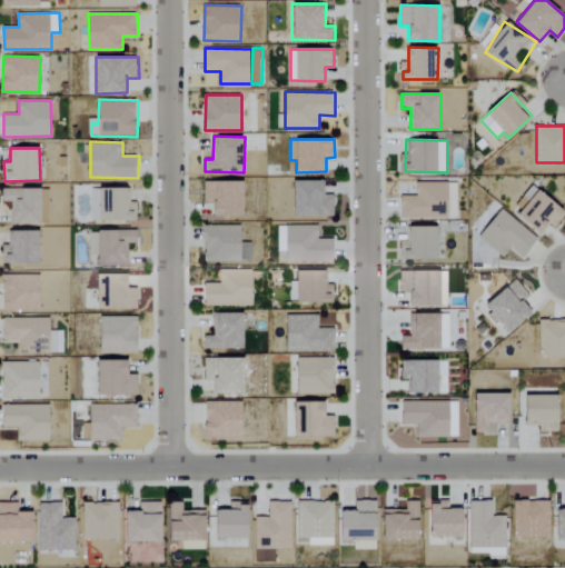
[(206,202),(212,202),(212,217),(244,216),(243,180),(205,181),(206,202)]
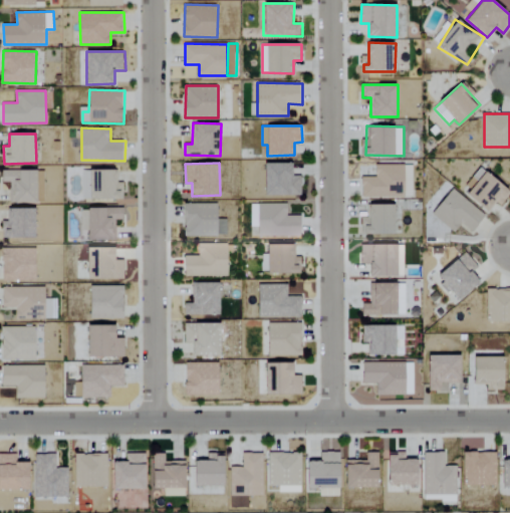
[(263,164),(264,195),(304,194),(303,176),(292,176),(291,163),(263,164)]
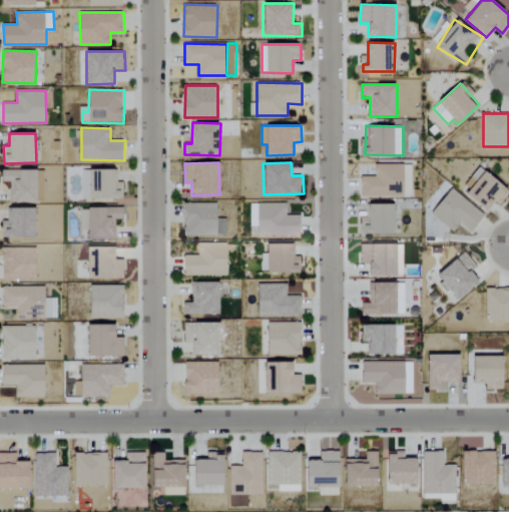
[(404,163),(376,164),(376,175),(363,176),(363,196),(405,195),(404,163)]
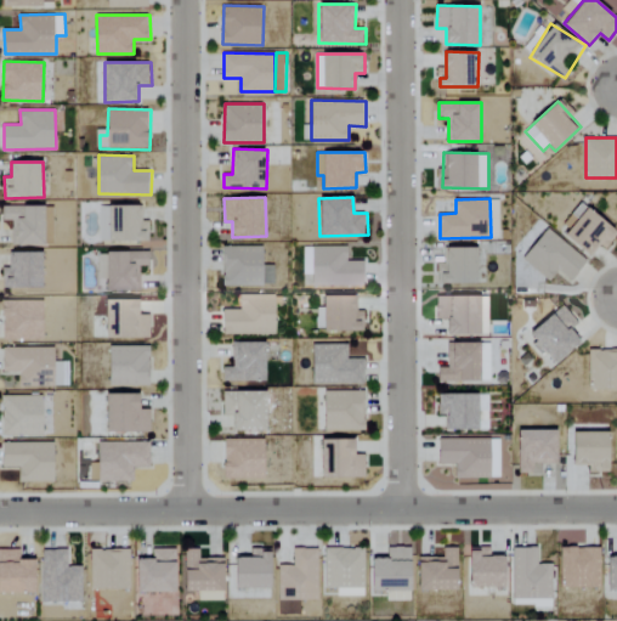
[(616,229),(583,204),(561,233),(592,257),(601,244),(609,249),(616,240),(616,229)]
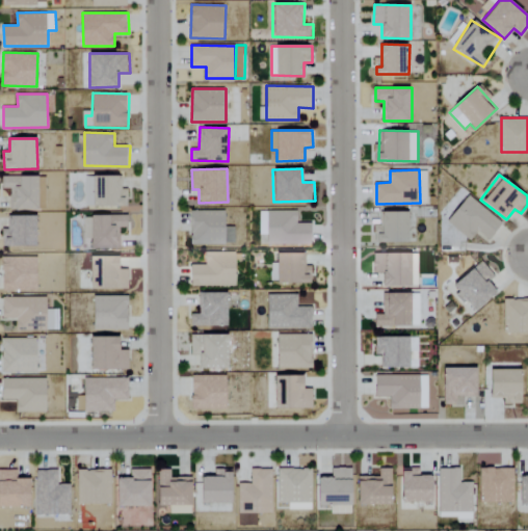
[(38,176),(3,177),(3,189),(11,188),(11,210),(38,209),(38,176)]
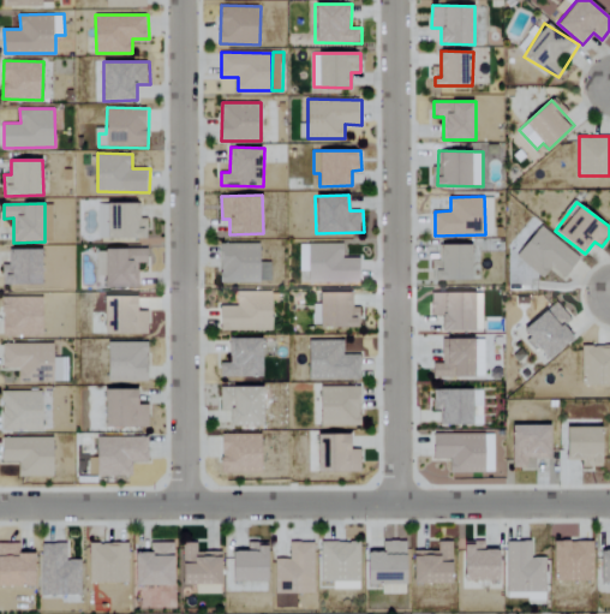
[(144,204),(108,203),(107,238),(150,239),(151,219),(143,219),(144,204)]
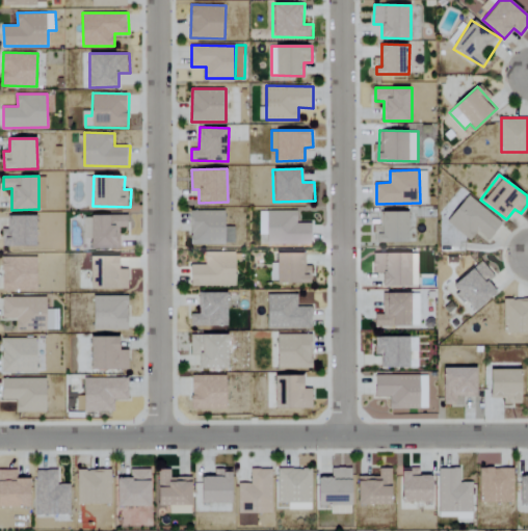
[(504,222),(470,194),(448,220),(472,240),(479,232),(490,240),(504,222)]
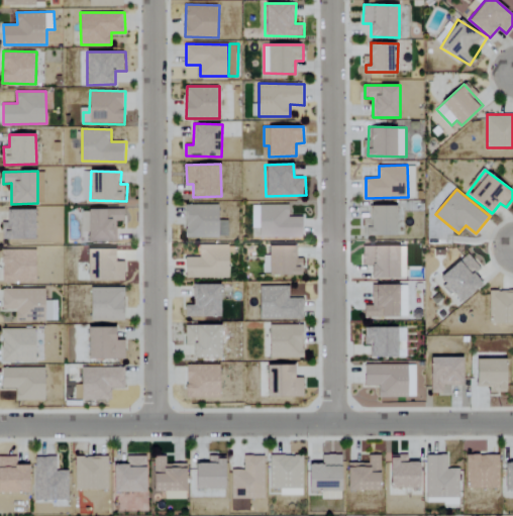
[(220,204),(186,205),(187,237),(230,236),(229,220),(220,220),(220,204)]
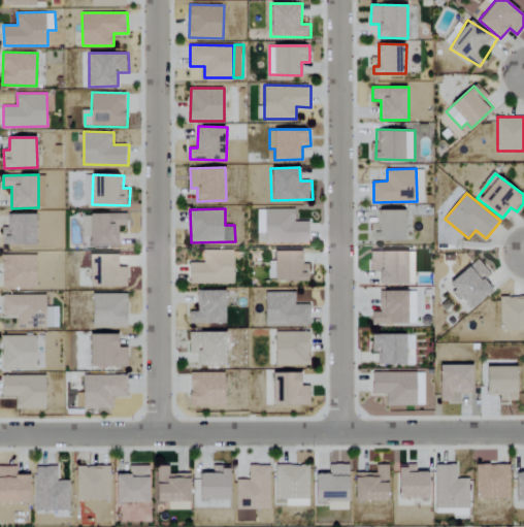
[(297,208),(260,209),(261,242),(310,241),(310,221),(297,221),(297,208)]
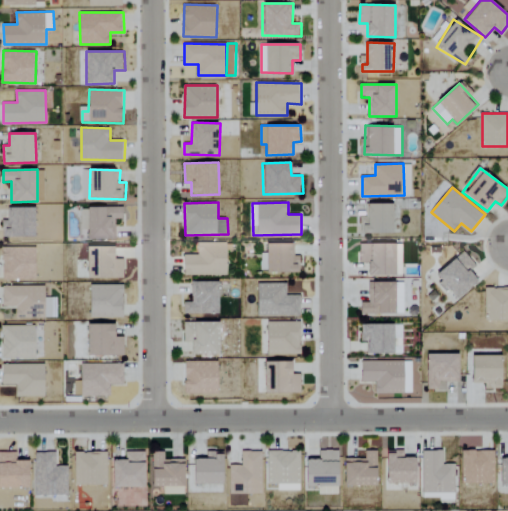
[(394,232),(393,203),(367,204),(367,215),(362,216),(362,233),(394,232)]
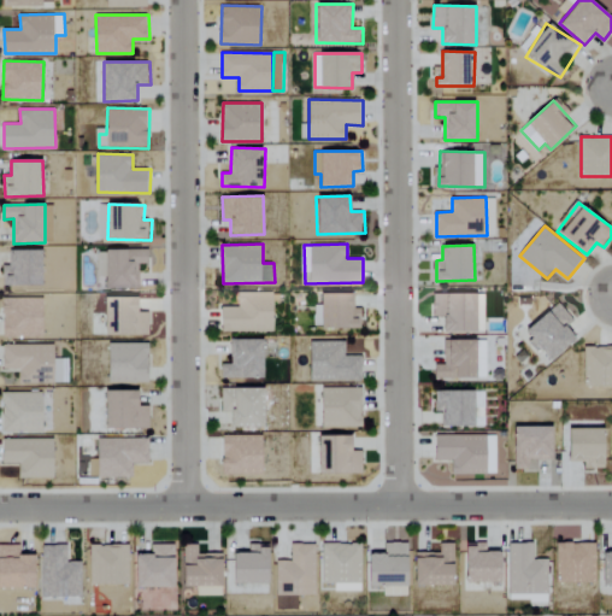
[(99,276),(106,276),(105,288),(141,288),(142,263),(149,263),(151,250),(105,248),(105,260),(100,260),(99,276)]
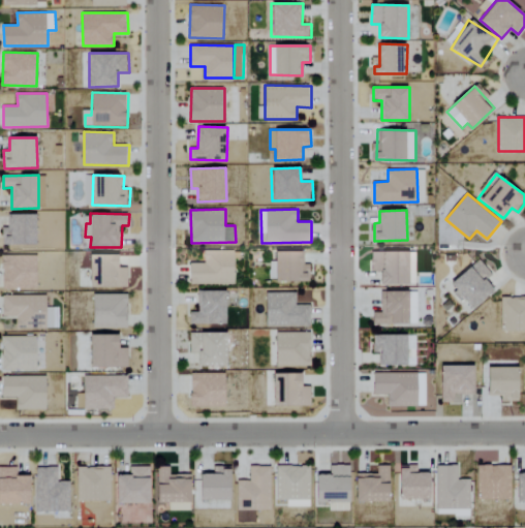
[(3,244),(36,245),(37,215),(9,214),(8,227),(4,227),(3,244)]
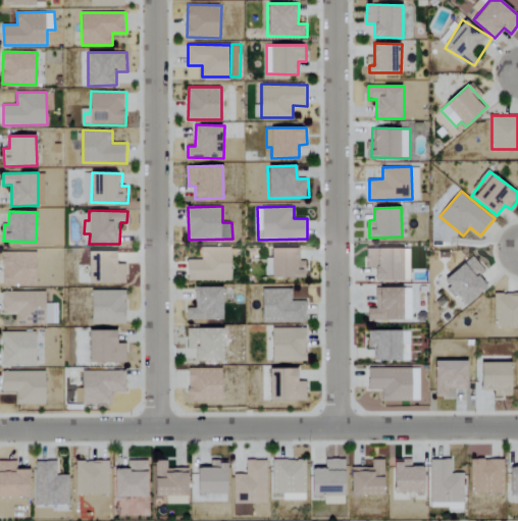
[(232,279),(232,246),(202,247),(202,259),(189,259),(189,280),(232,279)]
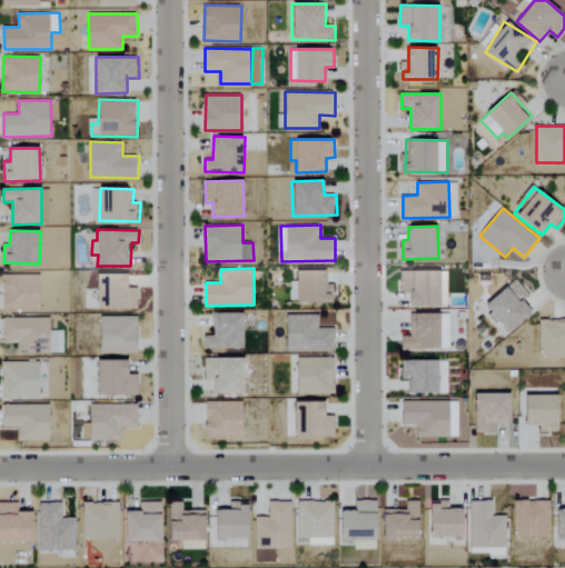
[(335,302),(335,284),(326,285),(325,270),(294,270),(294,302),(335,302)]
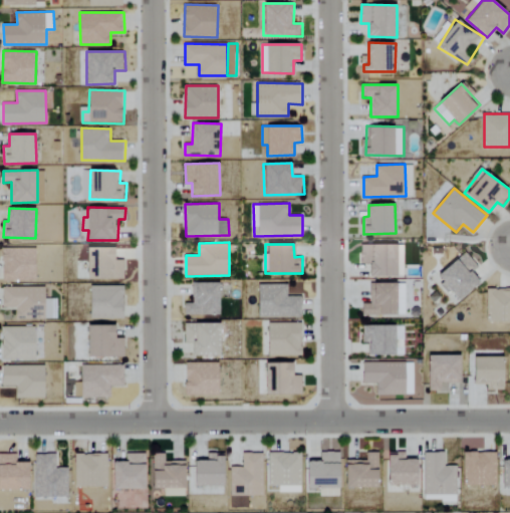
[(398,244),(361,244),(362,263),(369,263),(369,276),(399,276),(398,244)]
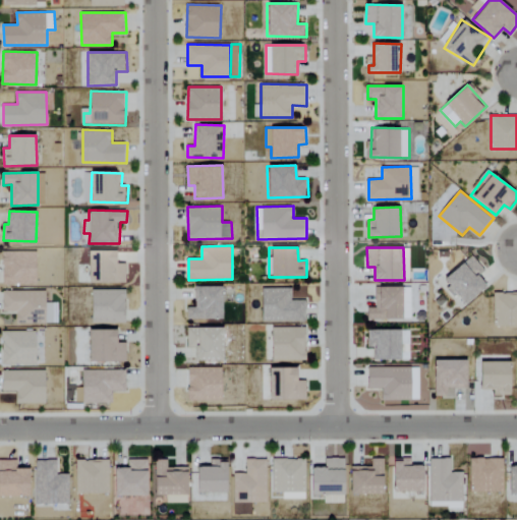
[(88,250),(89,272),(96,272),(96,282),(127,282),(127,263),(117,264),(117,250),(88,250)]
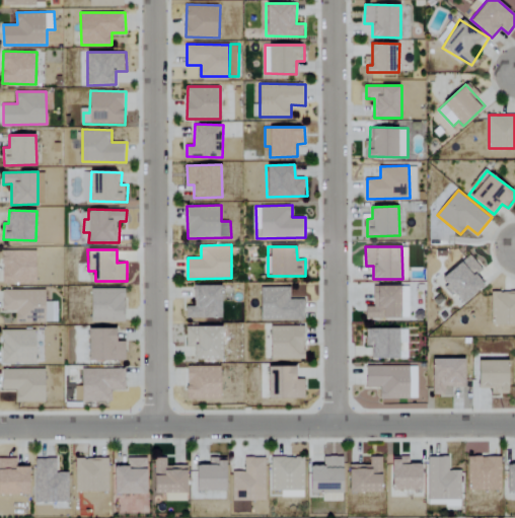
[(37,250),(3,250),(3,284),(38,283),(37,250)]
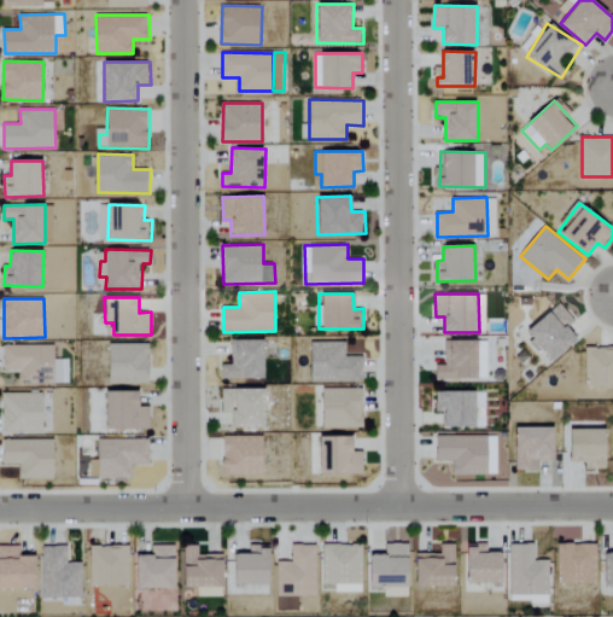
[(578,321),(560,302),(525,333),(552,362),(578,337),(570,329),(578,321)]
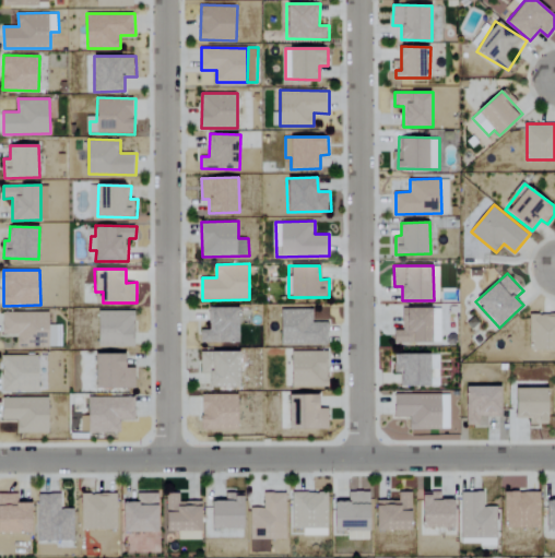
[(239,307),(211,308),(211,330),(202,330),(202,343),(239,342),(239,307)]
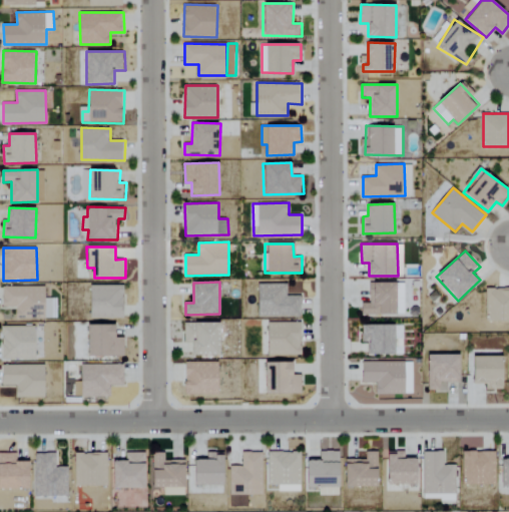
[(303,315),(303,296),(289,296),(289,284),(260,283),(259,314),(303,315)]
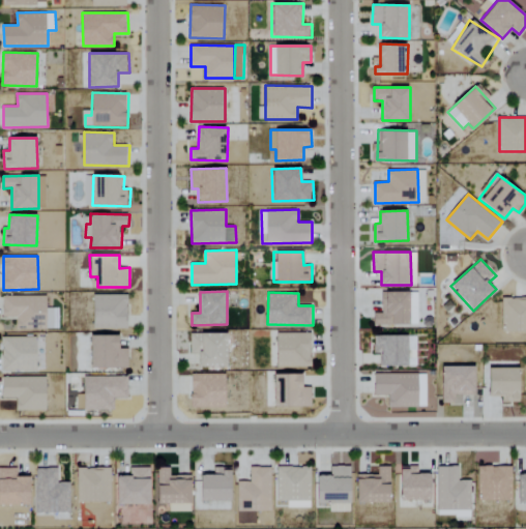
[(375,325),(420,324),(419,292),(383,292),(383,313),(375,313),(375,325)]
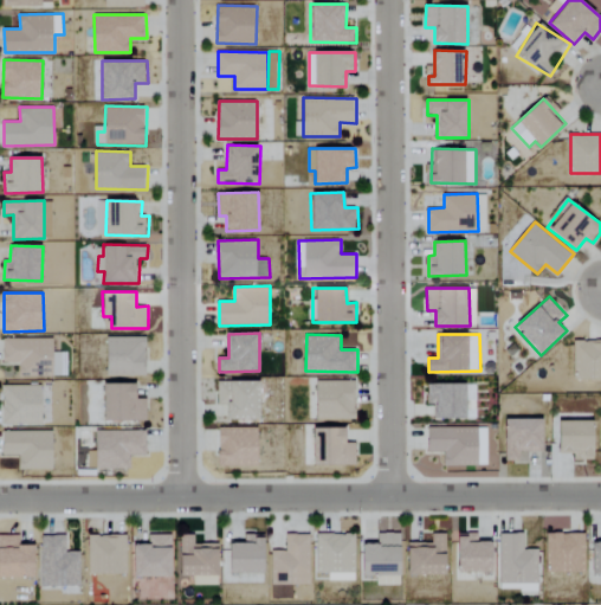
[(147,375),(148,338),(108,336),(107,374),(147,375)]
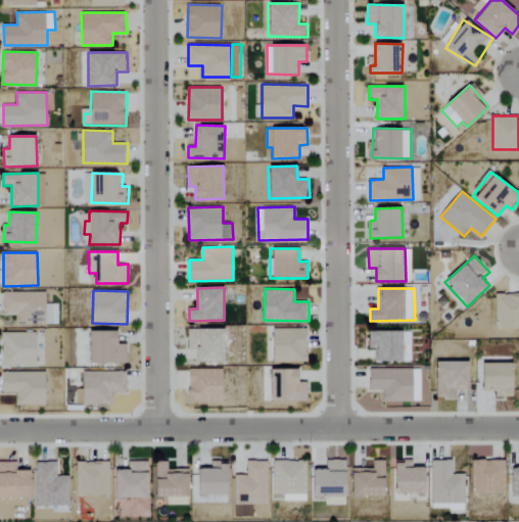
[(48,291),(4,292),(4,313),(17,313),(17,325),(61,324),(60,304),(48,304),(48,291)]
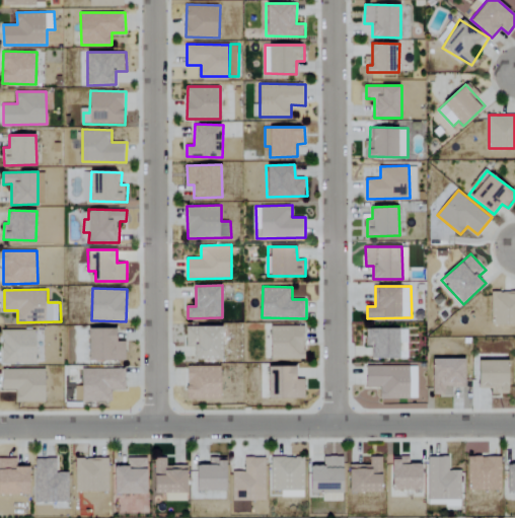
[(514,291),(494,291),(494,323),(514,323),(514,291)]
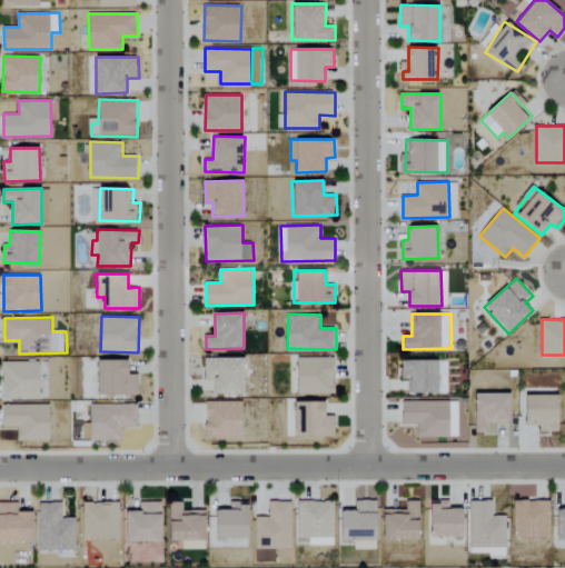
[(244,357),(205,358),(206,380),(214,380),(214,391),(245,391),(244,357)]
